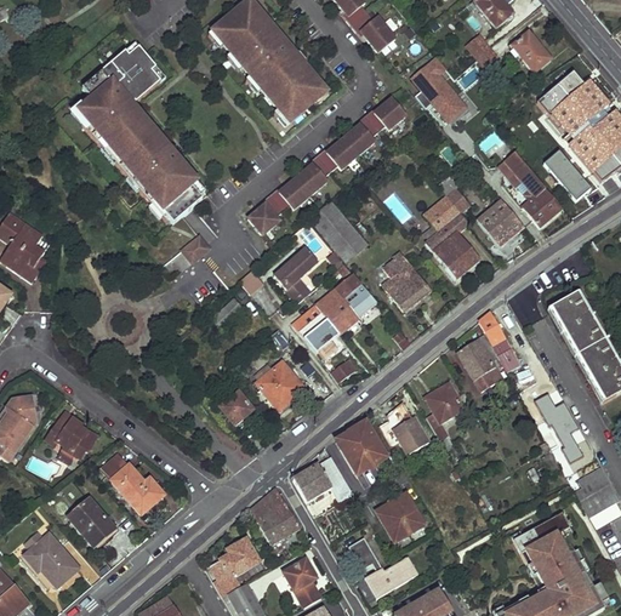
[(336,0),(343,10),(341,12),(351,24),(368,11),(362,4),(365,0),(336,0)]
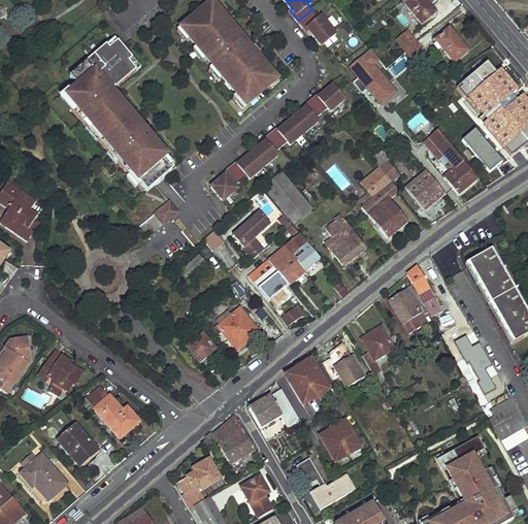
[(404,0),(421,20),(435,8),(428,0),(404,0)]
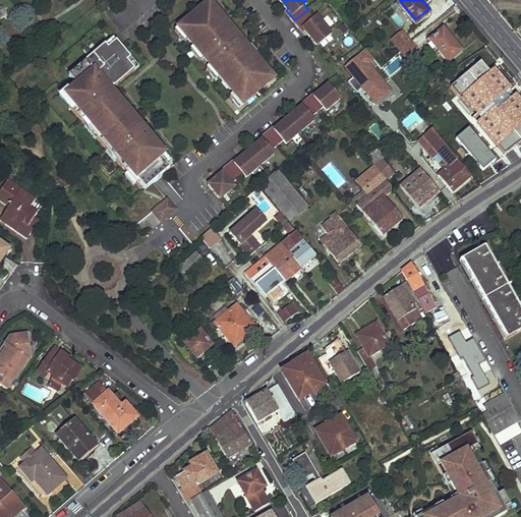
[(206,1),(193,11),(196,15),(209,5),(206,1)]
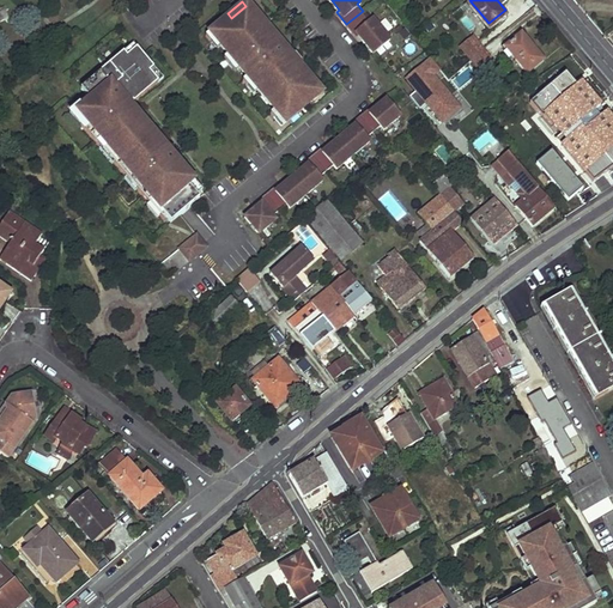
[(231,18),(228,13),(208,29),(219,43),(238,65),(258,87),(274,108),(285,120),(304,104),(301,101),(307,95),(319,85),(298,62),(291,54),(287,56),(278,44),(269,35),(273,31),(249,2),(246,6),(231,18)]
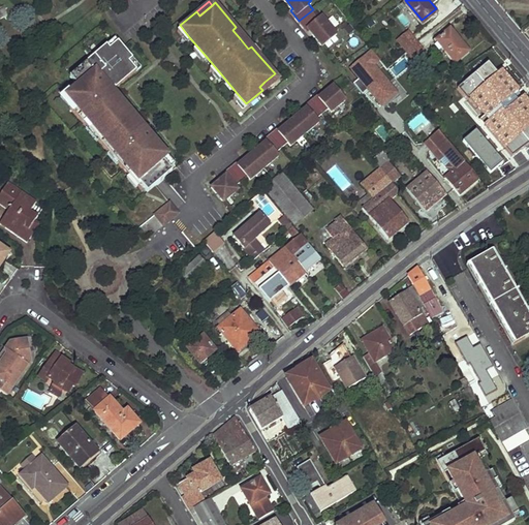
[(336,29),(319,10),(305,25),(320,40),(336,29)]
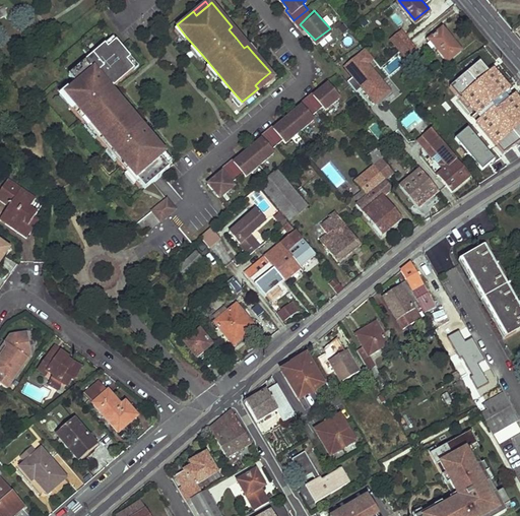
[(442,23),(428,35),(447,58),(460,47),(442,23)]
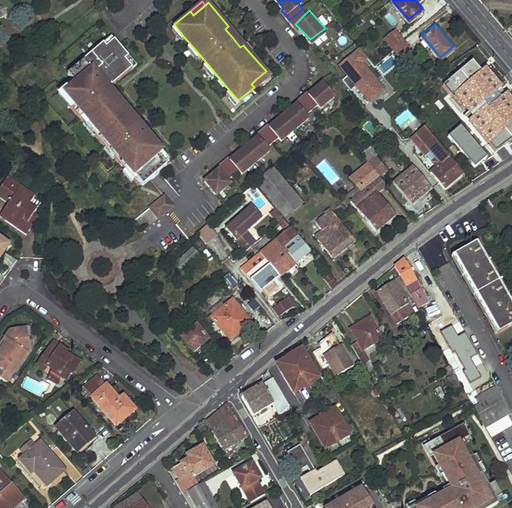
[(174,24),(171,28),(180,38),(183,36),(174,24)]
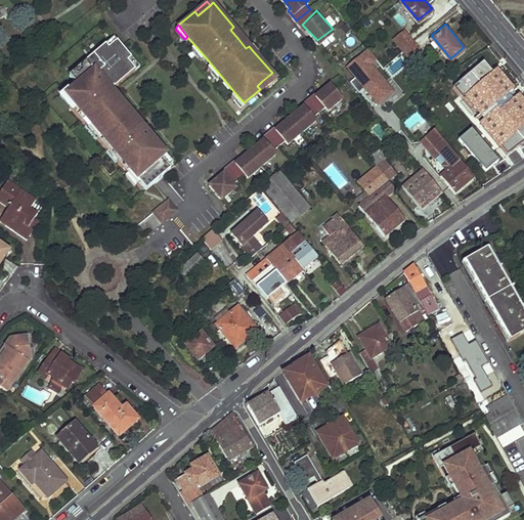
[(241,35),(233,27),(230,30),(237,38),(241,35)]
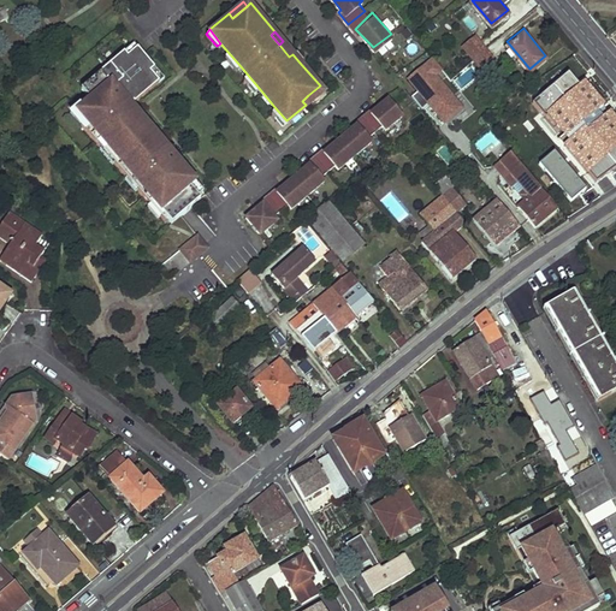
[(473,57),(485,46),(475,34),(462,43),(473,57)]
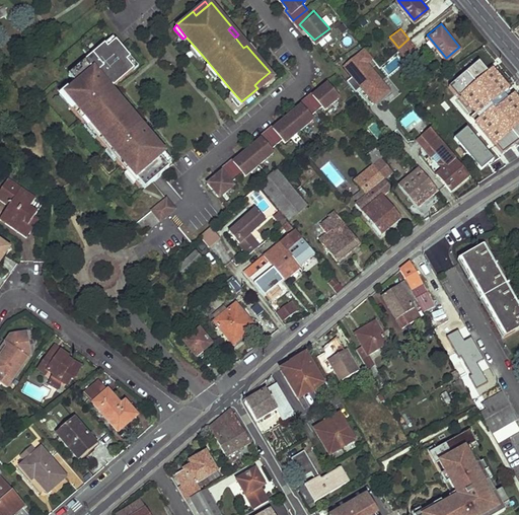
[(115,39),(112,35),(102,43),(105,46),(115,39)]
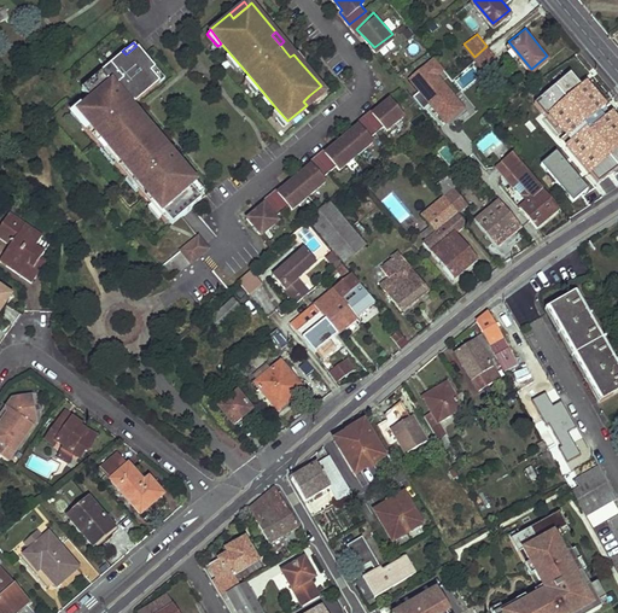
[(153,66),(136,46),(126,54),(122,51),(86,81),(93,89),(87,95),(89,99),(76,110),(85,121),(80,124),(100,147),(104,144),(117,159),(112,162),(126,177),(129,174),(140,187),(136,190),(149,204),(152,202),(163,214),(170,223),(200,198),(190,185),(193,181),(165,147),(162,150),(156,142),(143,128),(135,118),(139,116),(128,104),(132,100),(133,101),(158,81),(149,70),(153,66)]
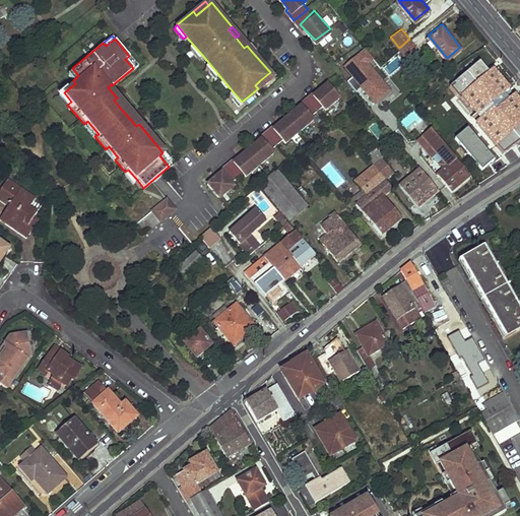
[(409,39),(399,48),(407,57),(417,49),(409,39)]
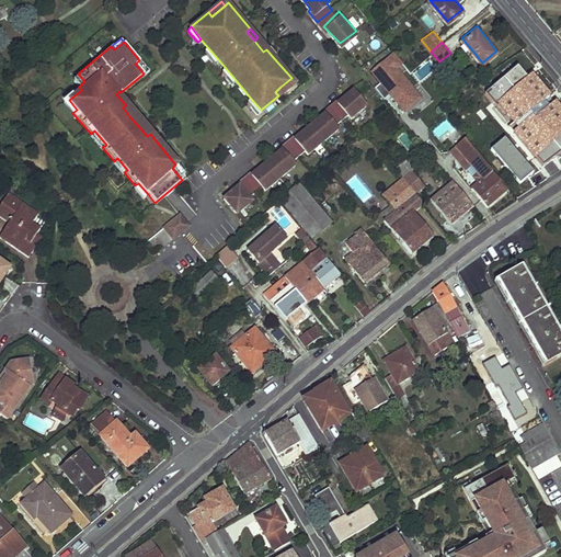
[(273,57),(277,54),(270,45),(265,48),(266,49),(273,57)]
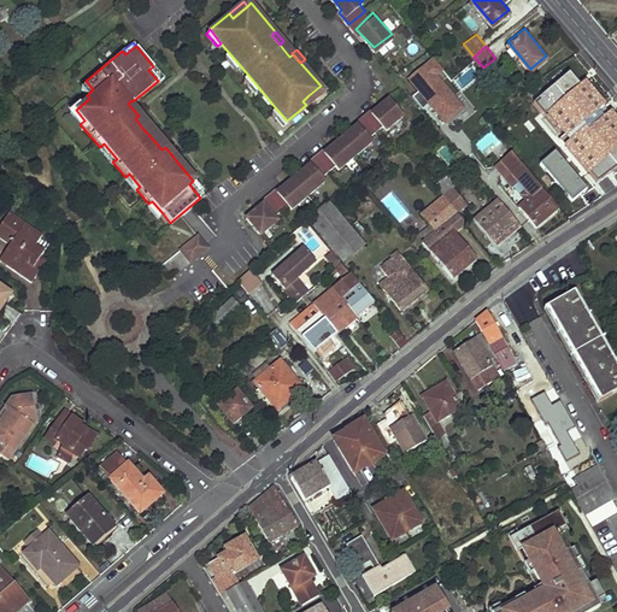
[(465,103),(438,69),(444,64),(432,49),(403,71),(416,88),(412,90),(422,103),(427,99),(442,121),(465,103)]
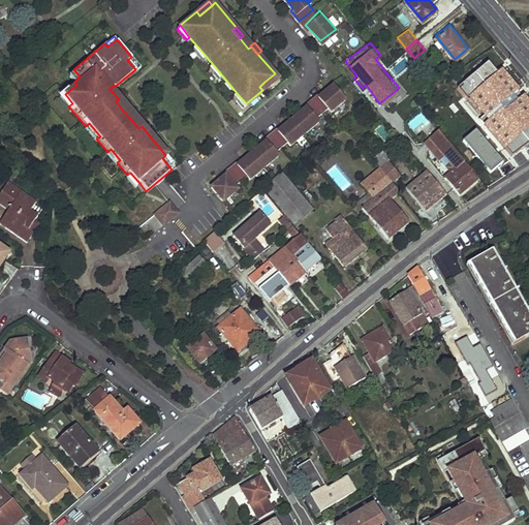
[(222,75),(206,56),(201,59),(218,79),(222,75)]
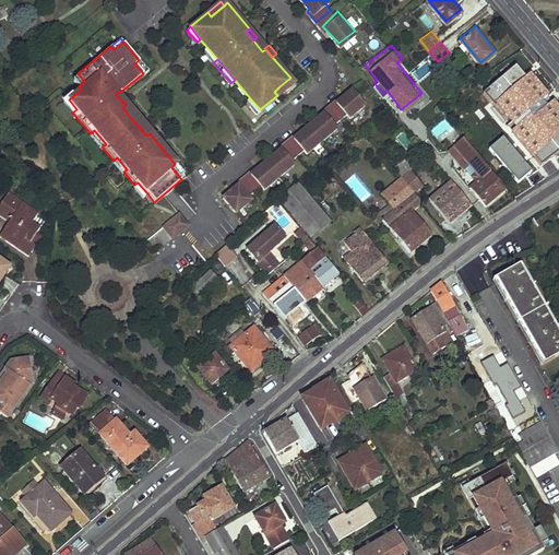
[(139,60),(134,63),(143,73),(147,70),(140,60),(139,60)]
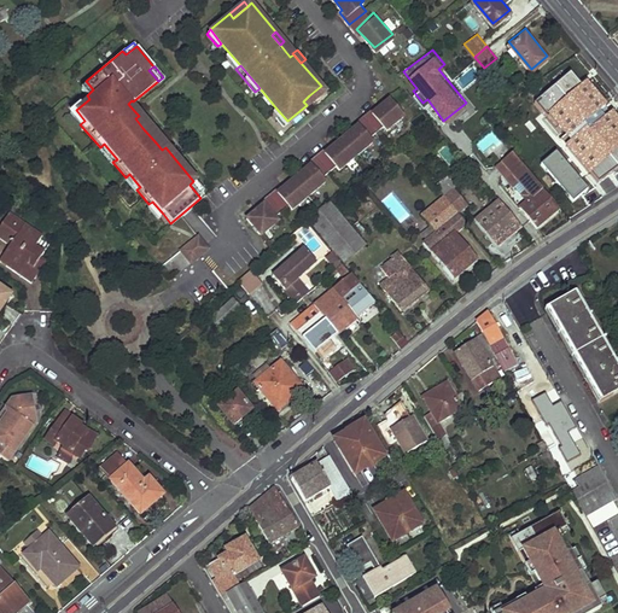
[(86,81),(80,87),(87,95),(93,89),(86,81)]
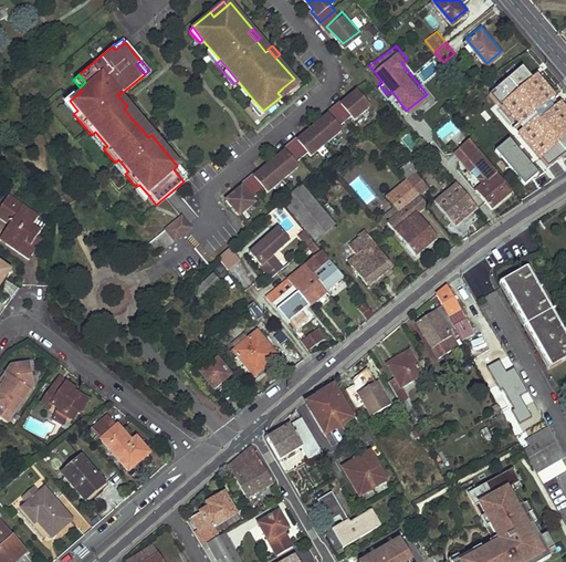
[(294,79),(283,87),(286,93),(297,83),(294,79)]
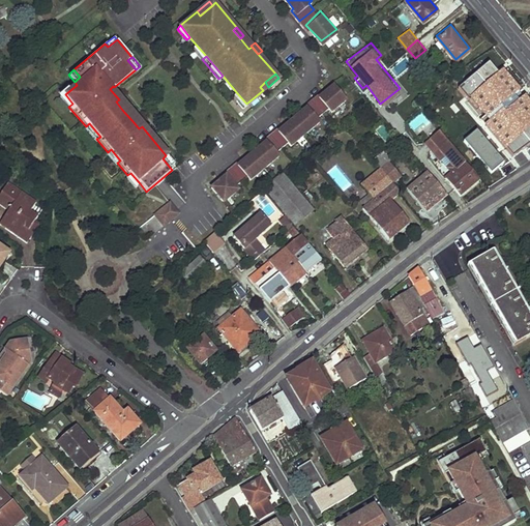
[(312,97),(323,112),(329,107),(332,110),(347,98),(334,83),(324,92),(322,89),(312,97)]
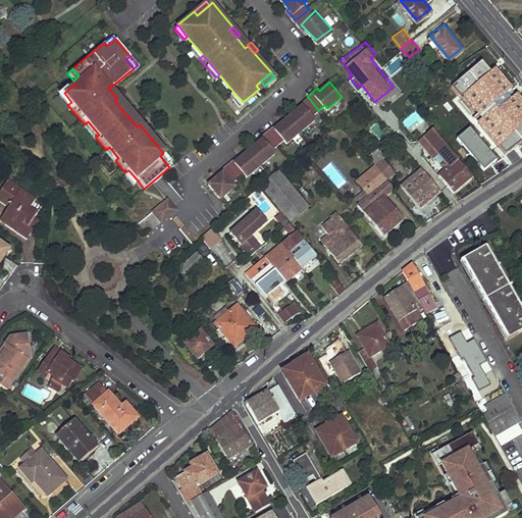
[(67,105),(71,102),(64,93),(62,90),(57,94),(67,105)]
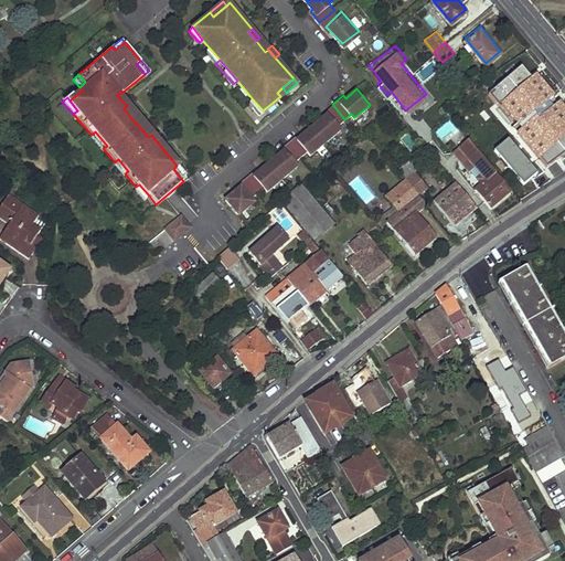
[(258,115),(263,110),(253,99),(248,103),(258,115)]
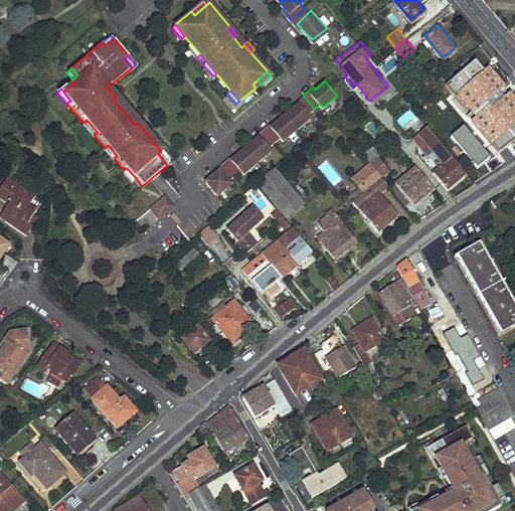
[(295,106),(285,114),(297,129),(311,117),(308,114),(314,109),(303,95),(293,104),(295,106)]
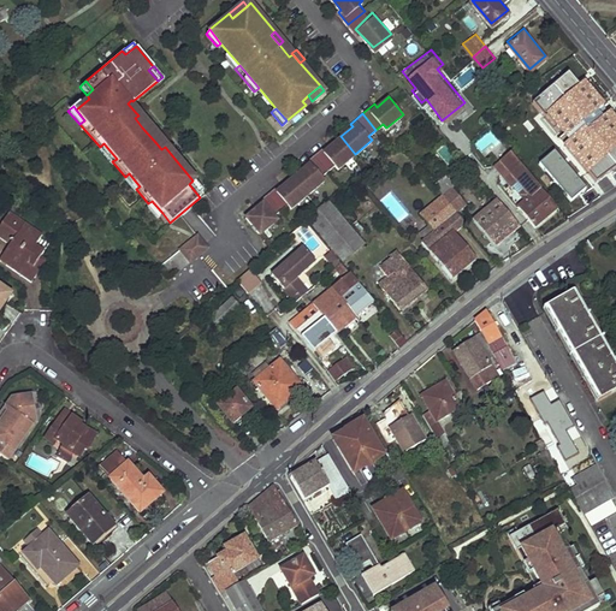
[(138,116),(135,118),(142,128),(147,124),(140,116),(138,116)]
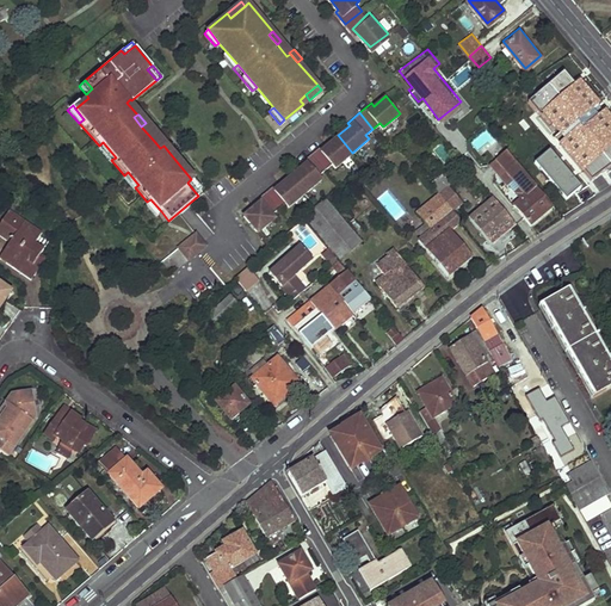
[(323,142),(312,153),(325,168),(333,162),(335,166),(352,153),(338,135),(326,146),(323,142)]
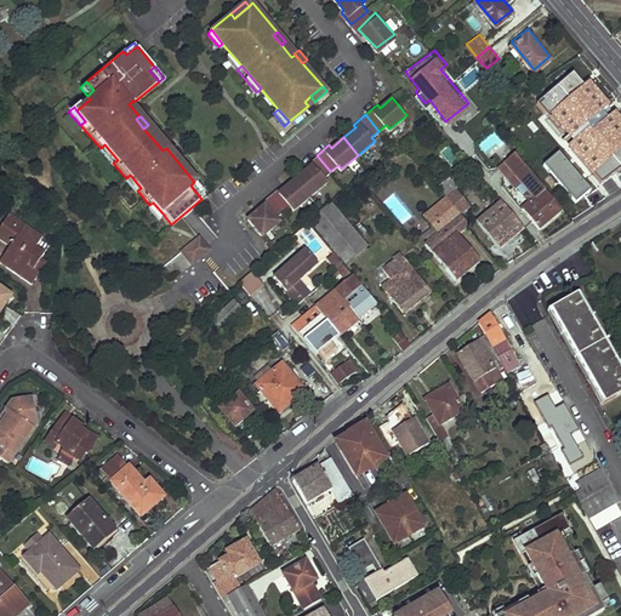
[(160,140),(157,143),(163,150),(166,148),(166,147),(160,140)]
